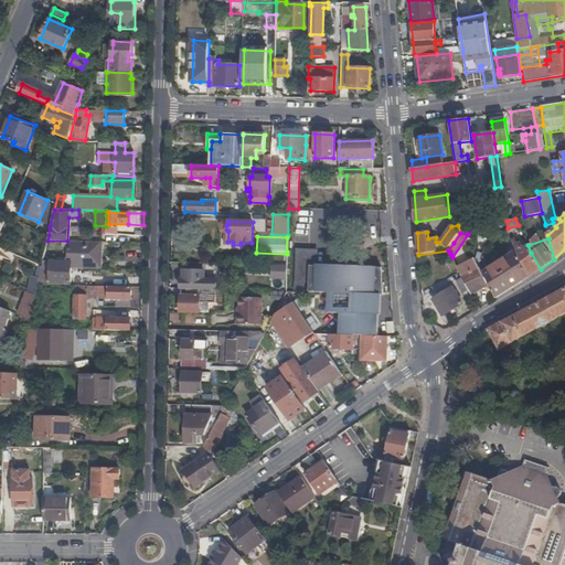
[(523,266),(530,277),(541,269),(531,253),(528,245),(522,248),(520,243),(516,244),(514,240),(511,241),(516,252),(523,266)]
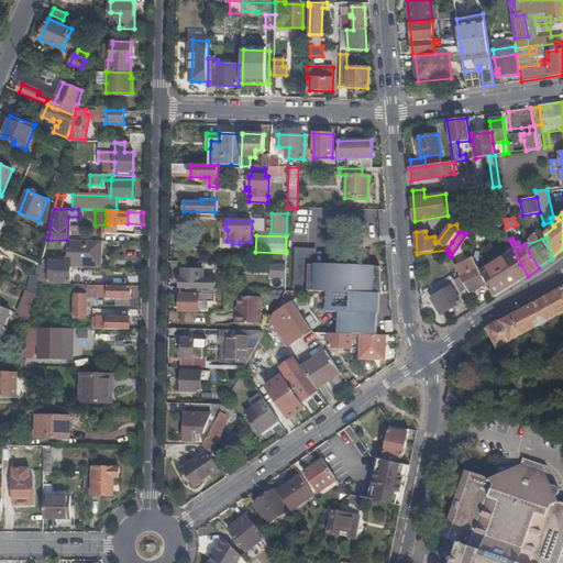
[(47,240),(45,249),(68,249),(68,240),(67,240),(47,240)]
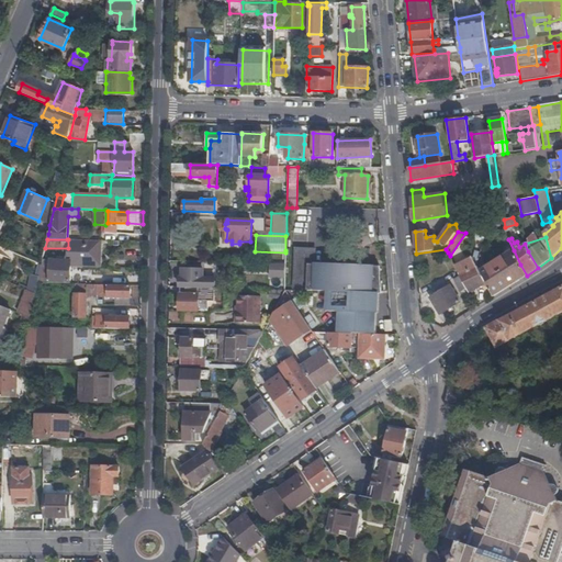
[(100,240),(71,239),(70,265),(99,266),(100,240)]
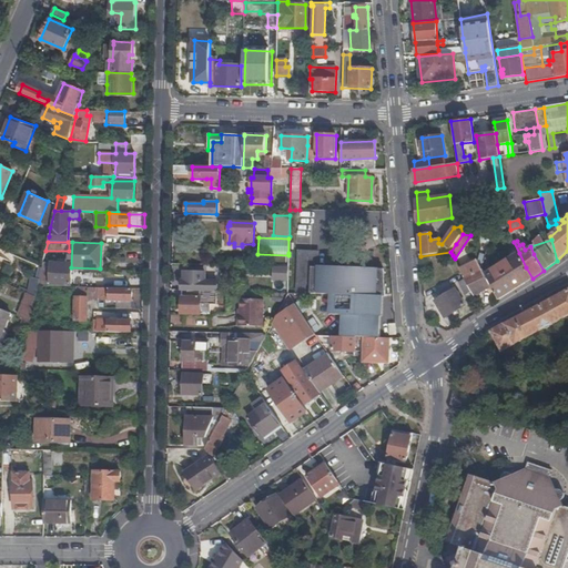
[(320,250),(298,249),(296,290),(317,291),(320,263),(320,250)]
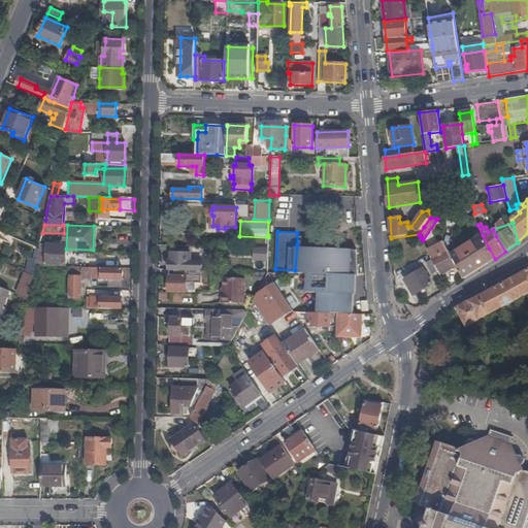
[(450,255),(455,265),(456,266),(463,278),(495,259),(489,249),(483,235),(450,255)]
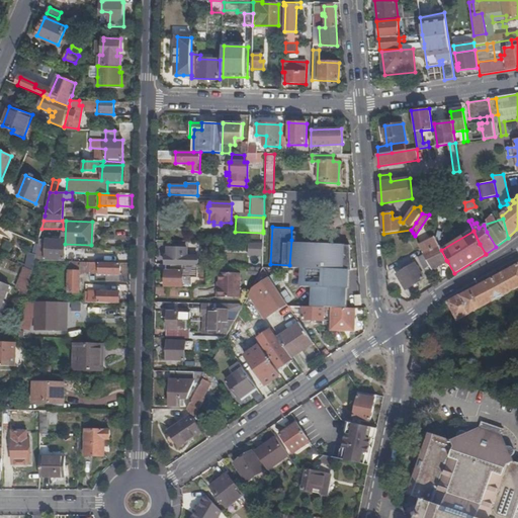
[(37,246),(34,261),(46,261),(46,259),(65,260),(65,258),(69,258),(70,251),(65,251),(65,240),(63,240),(63,236),(51,236),(51,240),(47,240),(47,247),(37,246)]
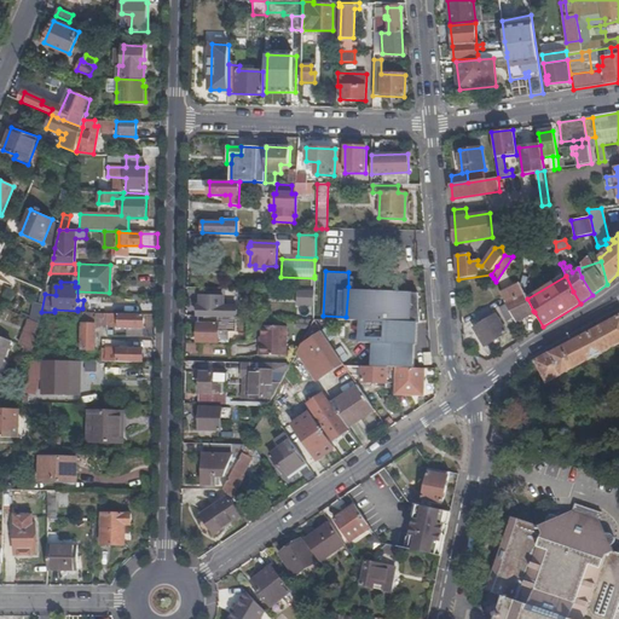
[(519,283),(501,293),(505,301),(524,293),(519,283)]
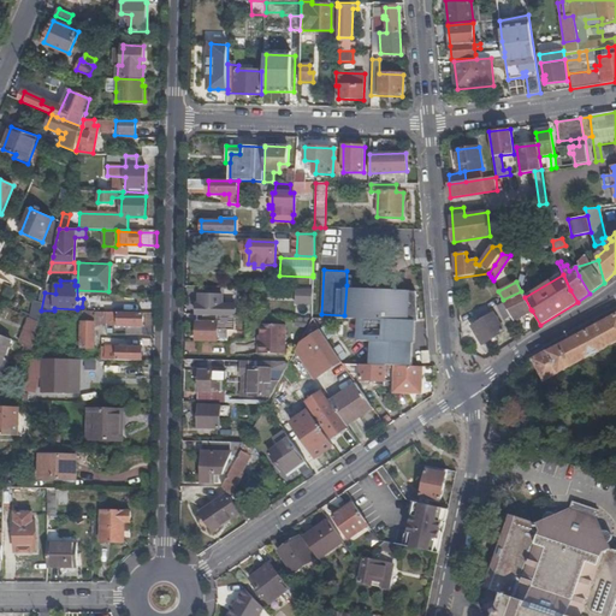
[(416,290),(347,285),(344,315),(344,320),(359,321),(359,341),(372,342),(372,363),(416,365),(419,319),(416,290)]
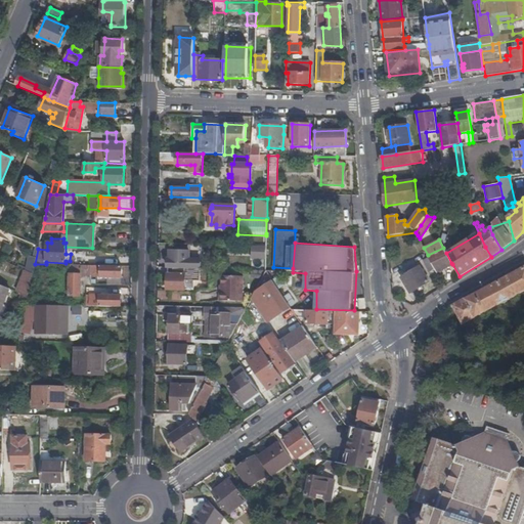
[(265,246),(252,245),(252,258),(265,259),(265,246)]
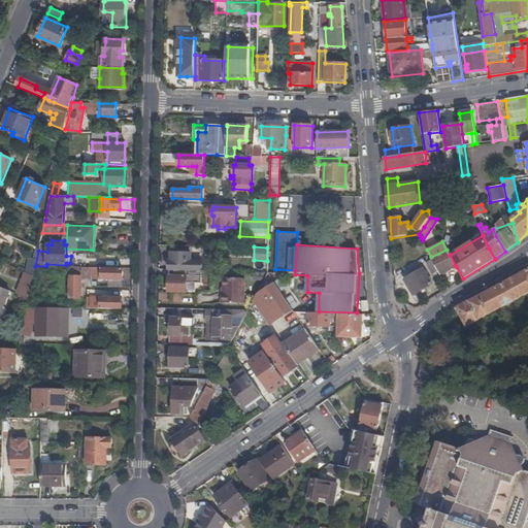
[(447,250),(431,257),(432,259),(437,268),(440,273),(454,266),(455,265),(447,250)]
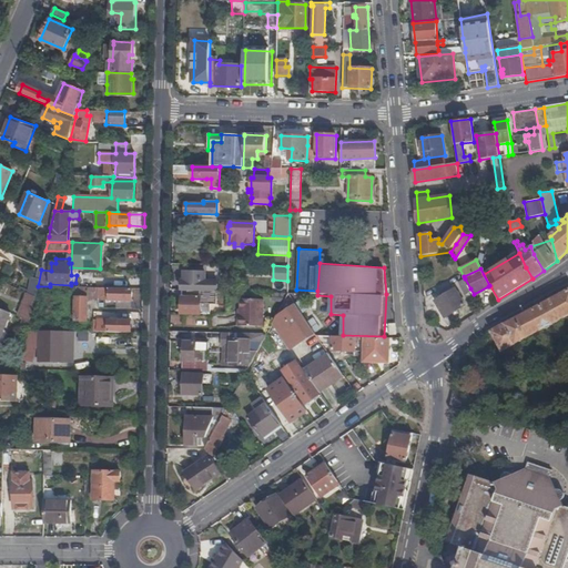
[(181,291),(204,292),(205,273),(182,273),(181,291)]
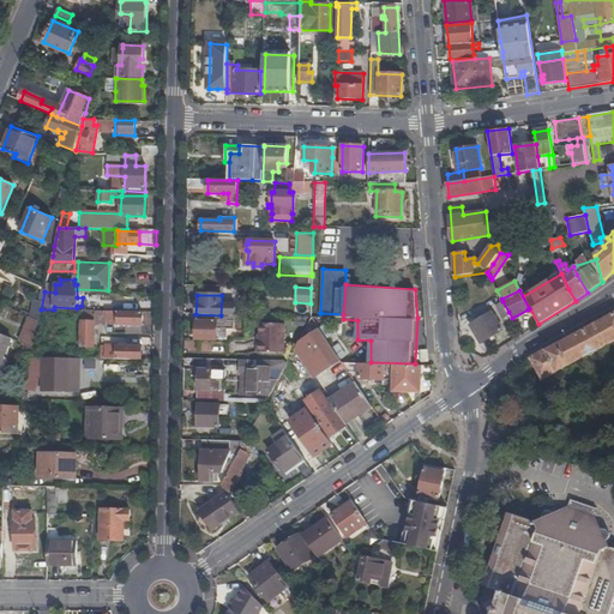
[(509,312),(503,301),(497,305),(503,314),(509,312)]
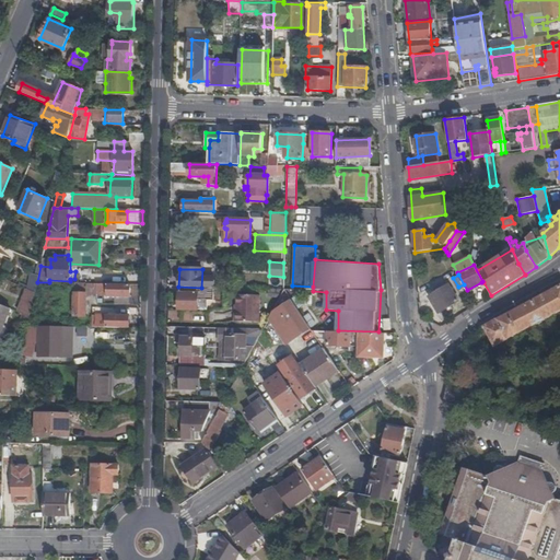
[(86,283),(74,283),(74,316),(85,316),(86,283)]
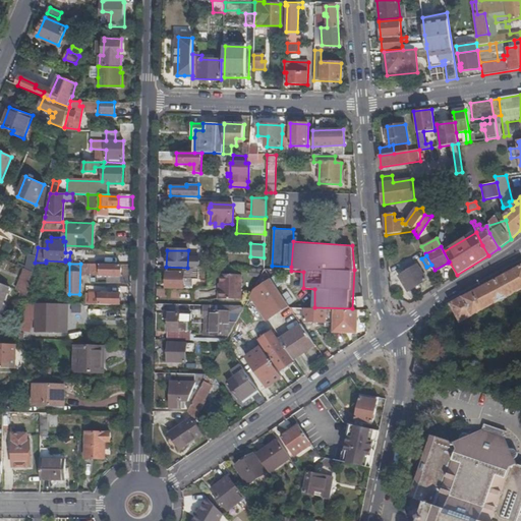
[(121,265),(90,264),(90,275),(100,275),(108,276),(111,276),(120,276),(121,265)]
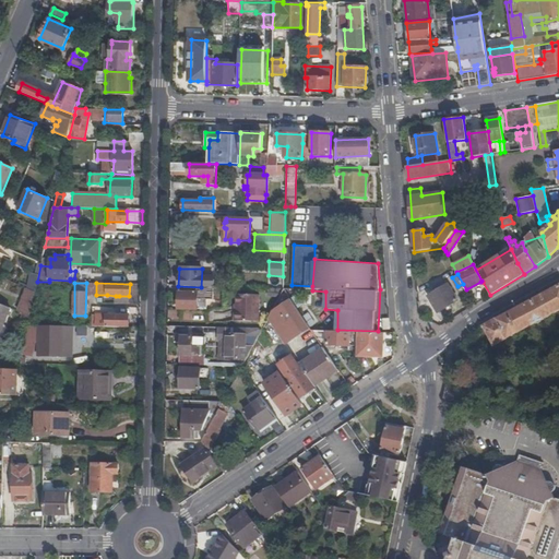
[(437,286),(439,289),(428,296),(438,312),(456,300),(448,285),(442,288),(440,284),(437,286)]
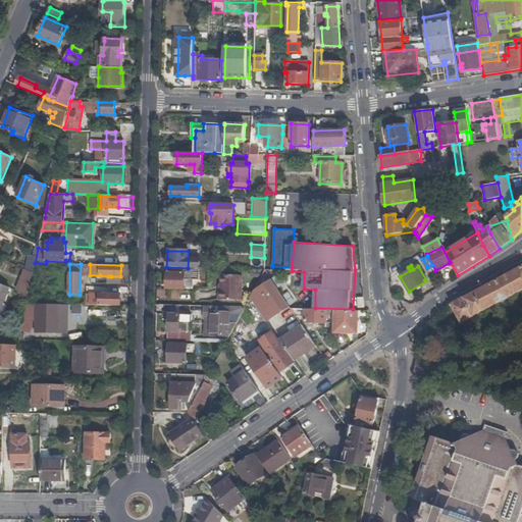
[(521,267),(453,305),(462,323),(521,291),(521,267)]
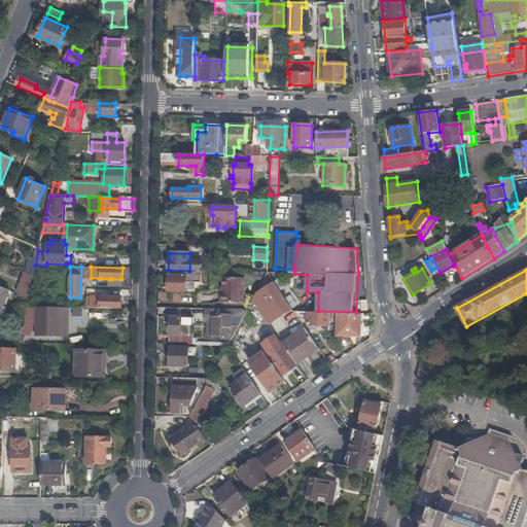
[(15,293),(28,300),(33,275),(24,272),(15,293)]
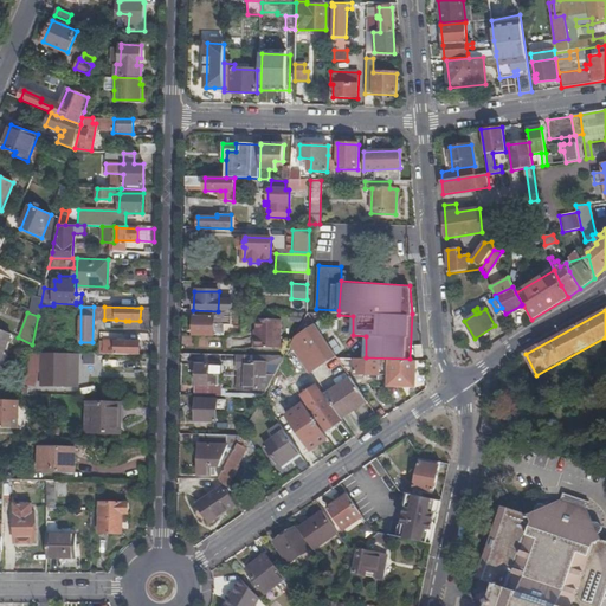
[(231,318),(214,318),(201,318),(194,317),(193,335),(224,336),(224,326),(231,326),(231,318)]
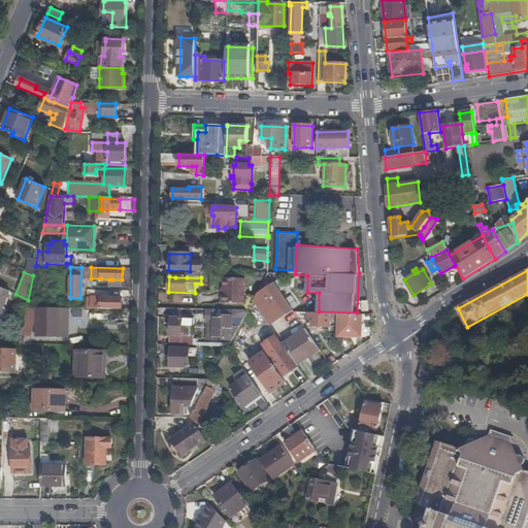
[(223,278),(223,294),(222,304),(242,304),(242,279),(223,278)]
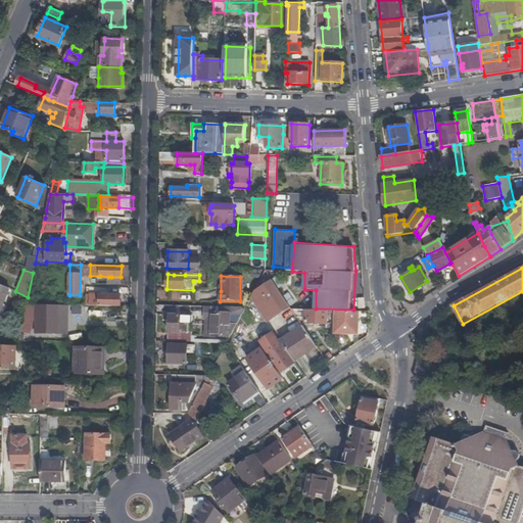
[(272,281),(258,289),(277,316),(289,306),(272,281)]
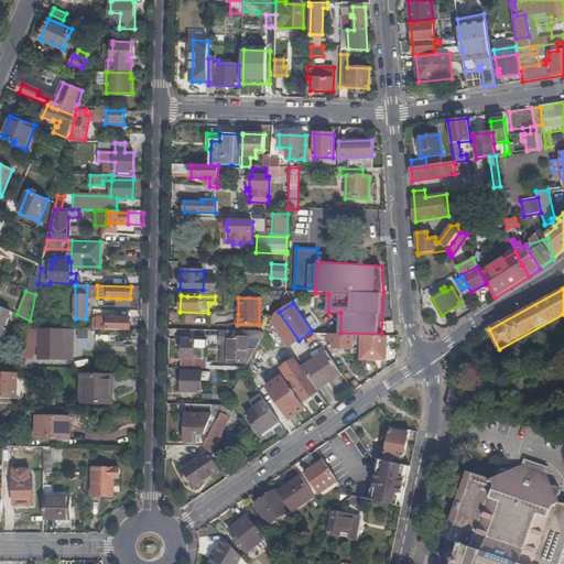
[(0,337),(11,312),(0,307),(0,337)]
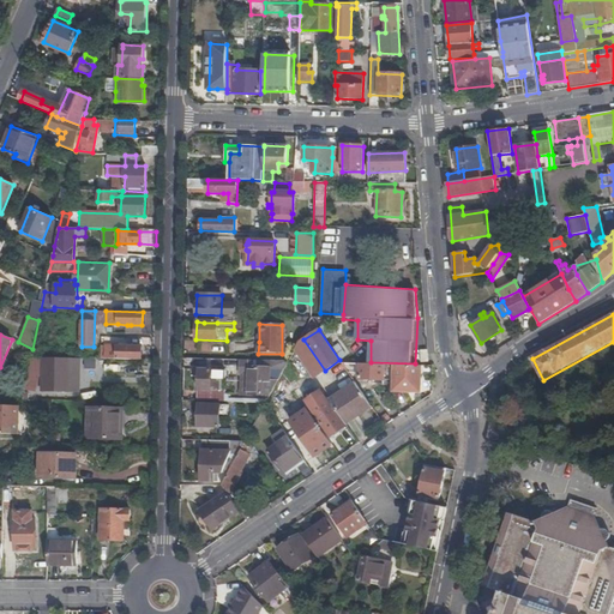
[(298,344),(295,349),(314,378),(325,371),(304,339),(298,344)]
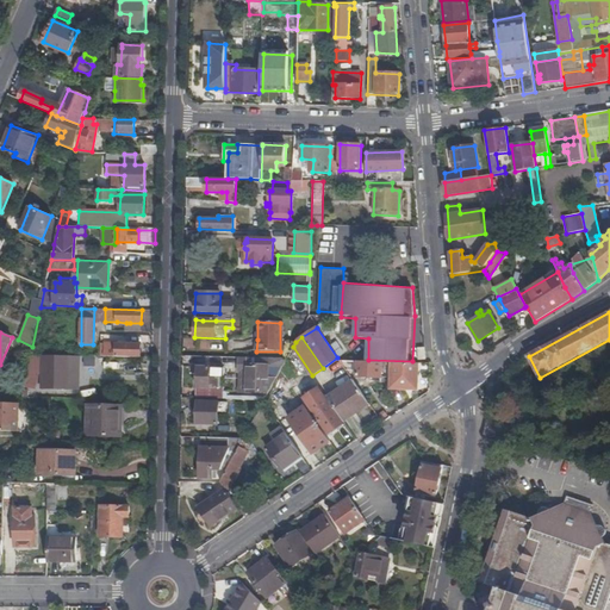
[(185,348),(195,349),(195,338),(185,338),(185,348)]
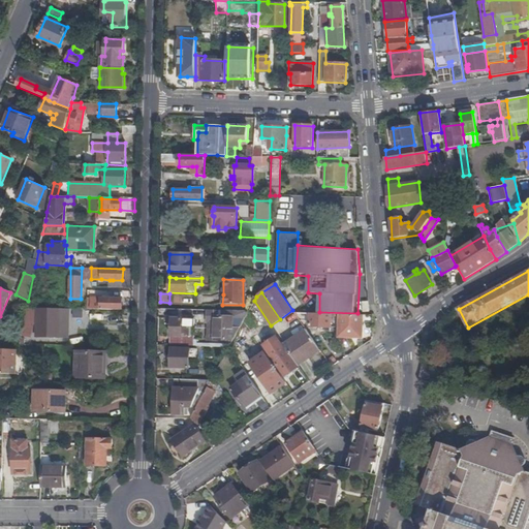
[(90,309),(122,310),(122,299),(101,298),(101,299),(91,299),(90,309)]
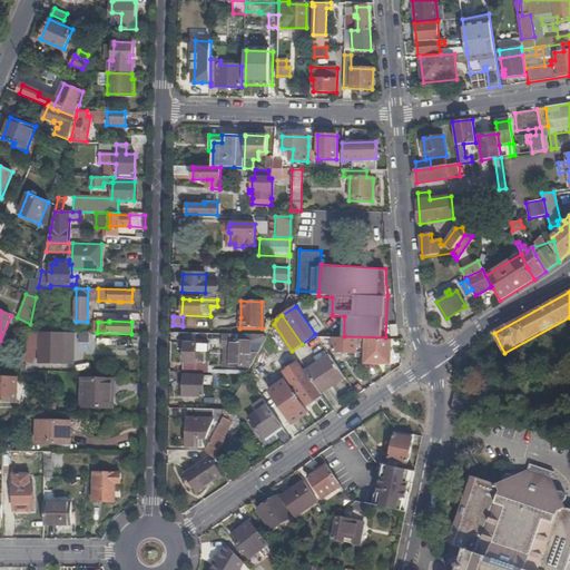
[(59,333),(41,332),(40,357),(58,357),(58,347),(59,333)]
